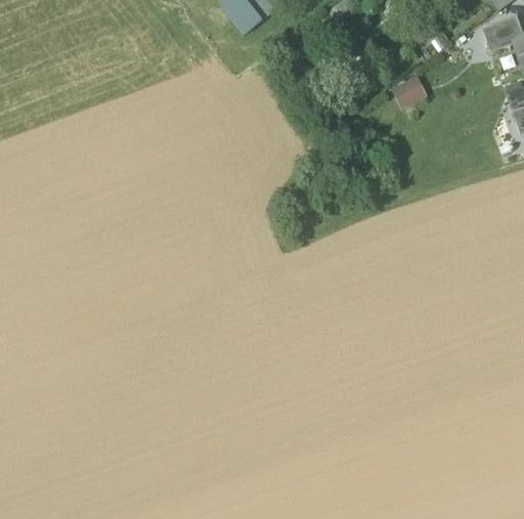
[(246,35),(264,20),(247,0),(220,0),(218,2),(246,35)]
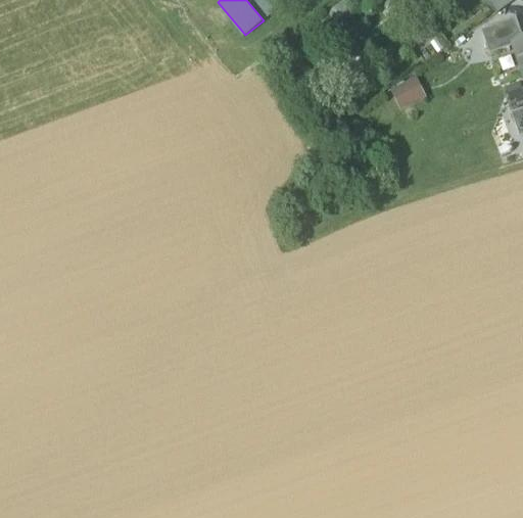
[(247,0),(263,17),(269,12),(257,0),(247,0)]
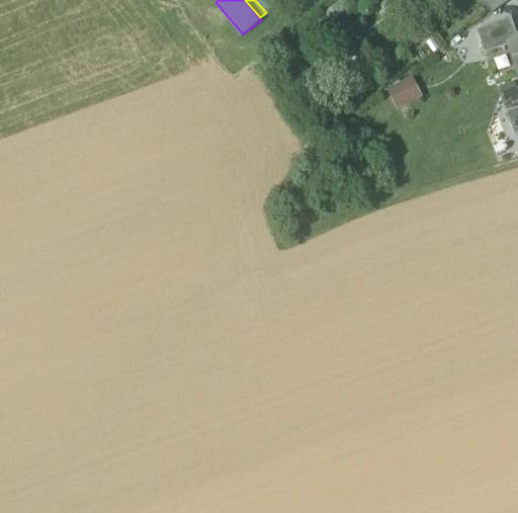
[(257,0),(268,12),(280,2),(278,0),(257,0)]
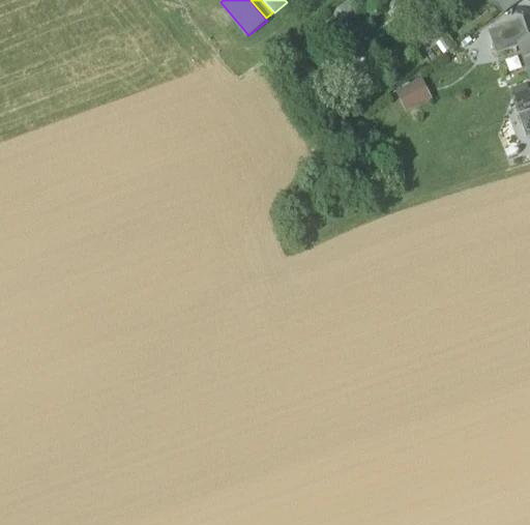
[(529,36),(523,16),(488,28),(496,53),(521,44),(521,42),(529,38),(529,36)]
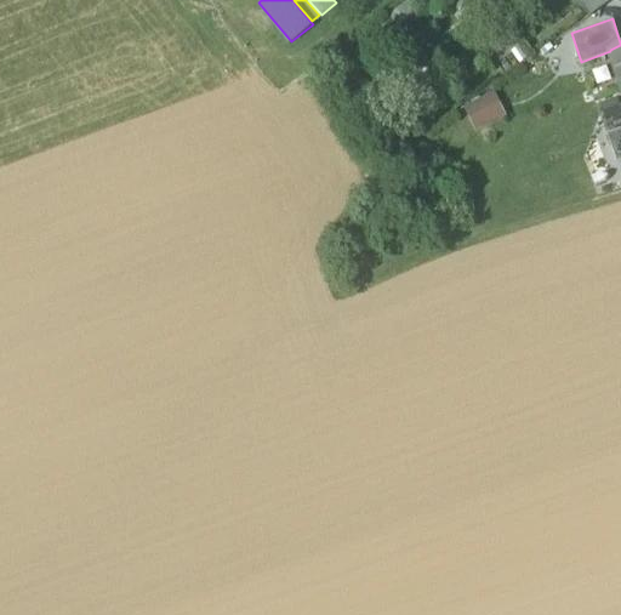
[(620,45),(610,50),(610,51),(620,80),(620,45)]
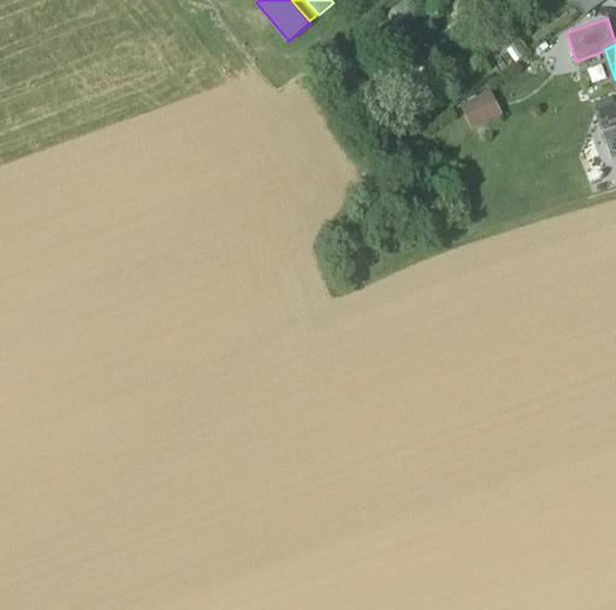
[(461,99),(469,124),(502,113),(495,88),(461,99)]
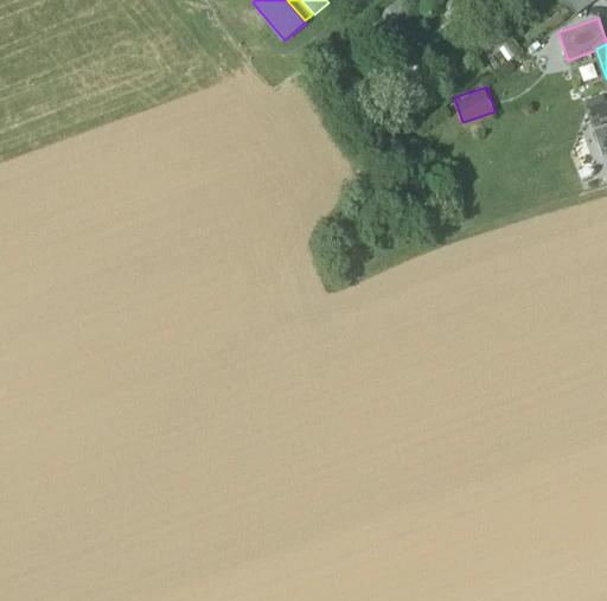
[(606,123),(593,128),(604,157),(606,154),(606,123)]
